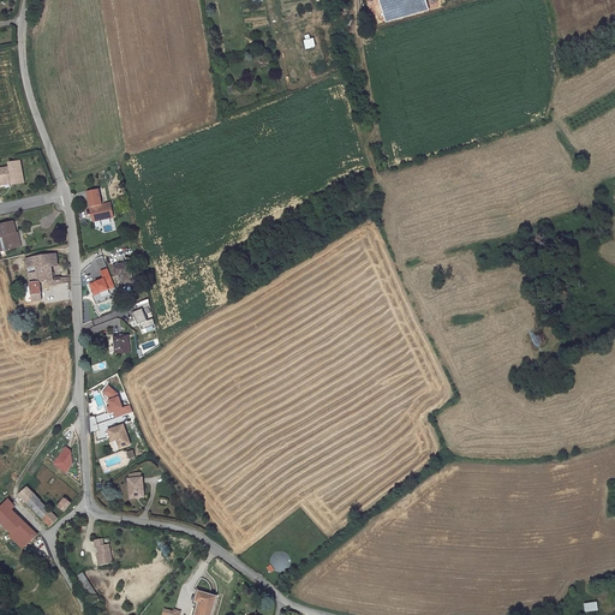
[(302,40),(304,49),(314,47),(312,39),(302,40)]
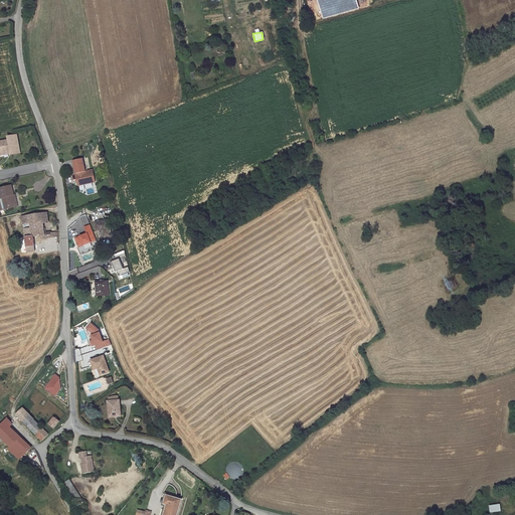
[(0,141),(0,153),(10,151),(11,153),(11,155),(20,153),(17,135),(8,137),(8,140),(0,141)]
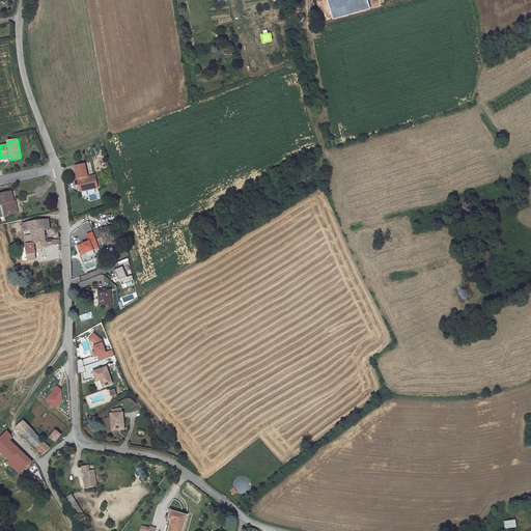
[(85,164),(76,165),(79,179),(88,177),(85,164)]
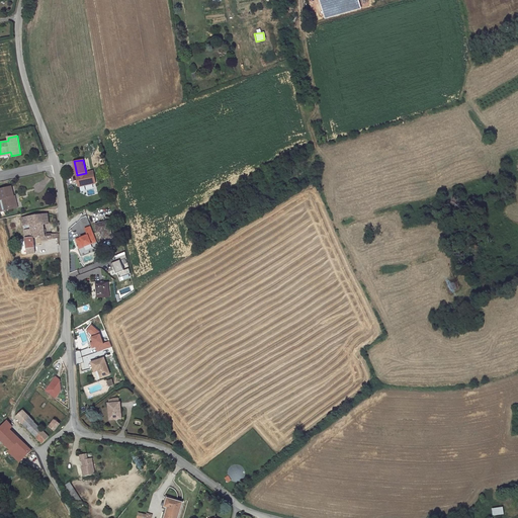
[(77,175),(76,175),(79,186),(96,183),(93,171),(86,173),(77,175)]
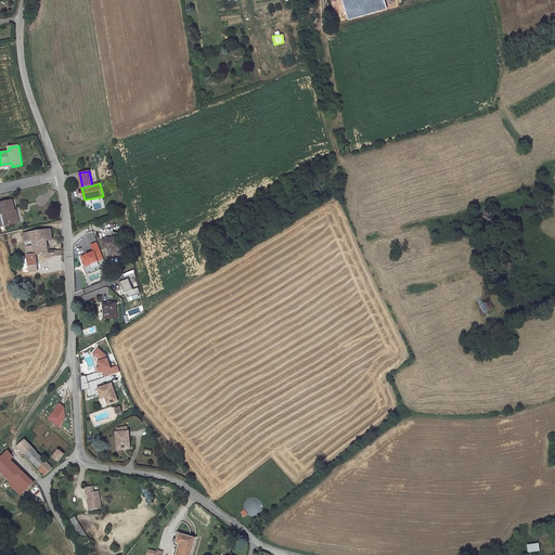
[(0,208),(1,214),(0,214),(0,227),(18,222),(17,216),(13,217),(12,211),(14,211),(14,210),(12,201),(0,203),(0,208)]
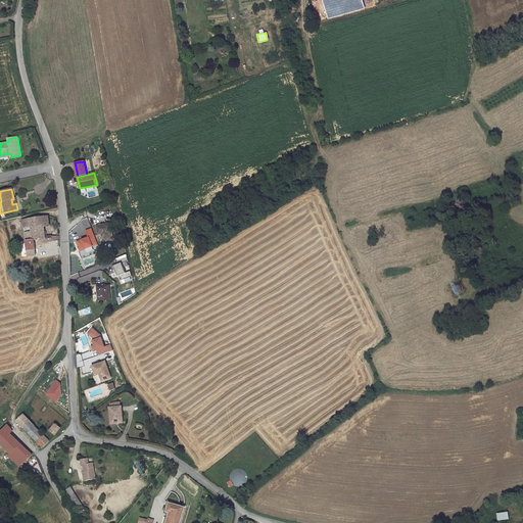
[(26,232),(28,256),(36,255),(34,240),(42,239),(45,239),(45,237),(44,226),(43,217),(30,219),(22,220),(26,232)]
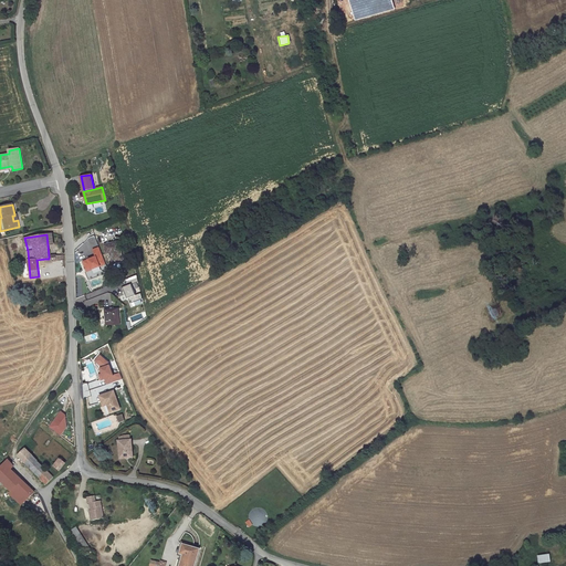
[(105,245),(106,251),(109,250),(111,252),(113,262),(122,260),(118,242),(105,245)]
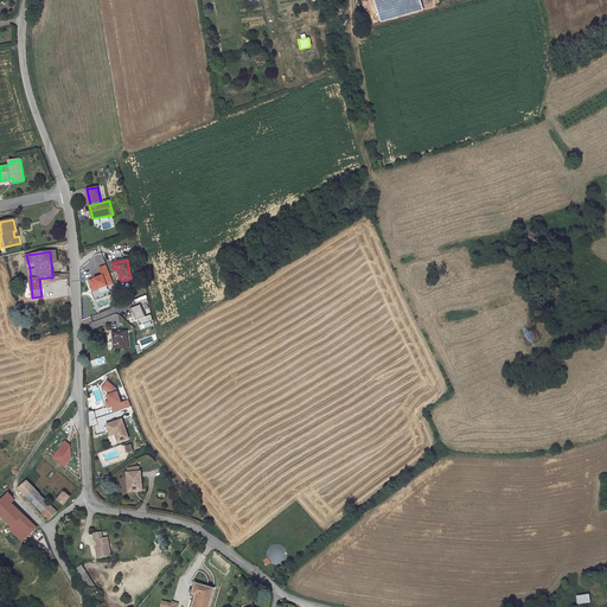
[(101,269),(104,276),(90,282),(94,291),(113,283),(107,267),(101,269)]
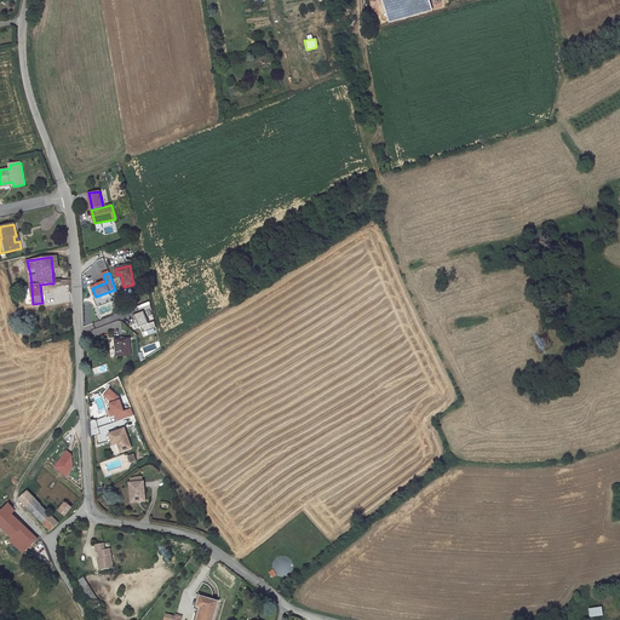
[(151,309),(150,302),(135,308),(137,315),(144,311),(151,309)]
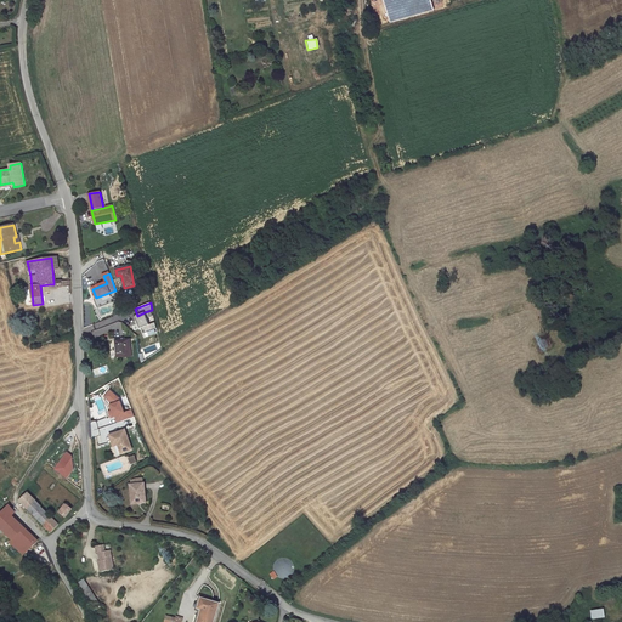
[(141,328),(150,324),(145,312),(137,316),(134,317),(135,321),(137,320),(140,328),(141,328)]
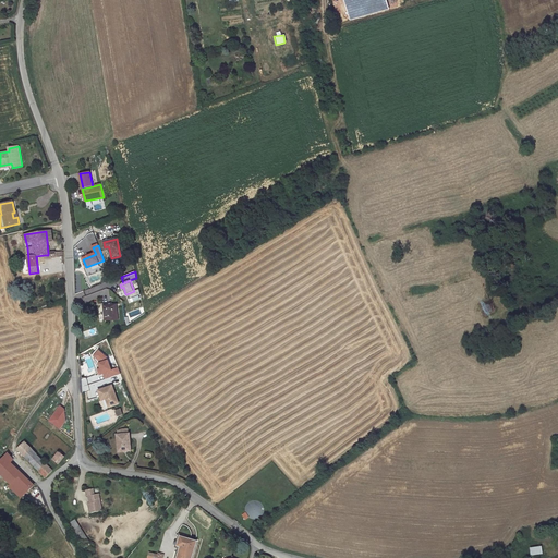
[(126,294),(129,299),(141,294),(140,289),(134,291),(126,294)]
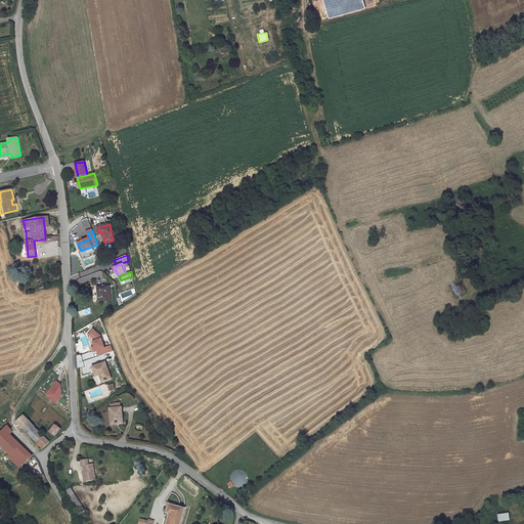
[(110,286),(104,286),(97,287),(98,301),(111,300),(110,286)]
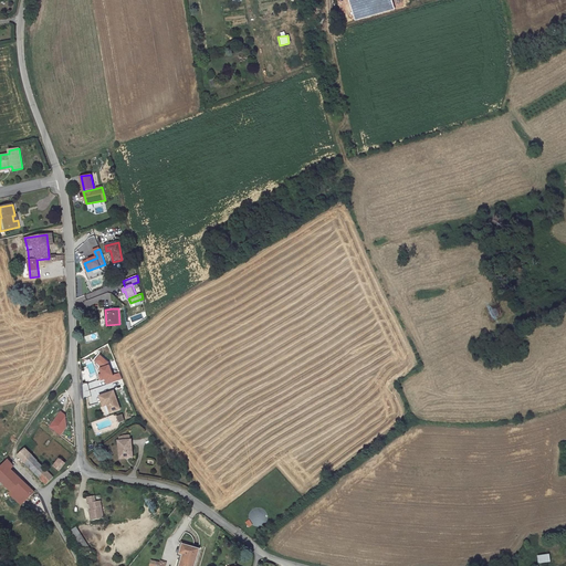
[(95,360),(102,366),(97,367),(101,378),(104,377),(106,377),(108,385),(123,379),(119,373),(114,375),(109,363),(101,355),(95,360)]
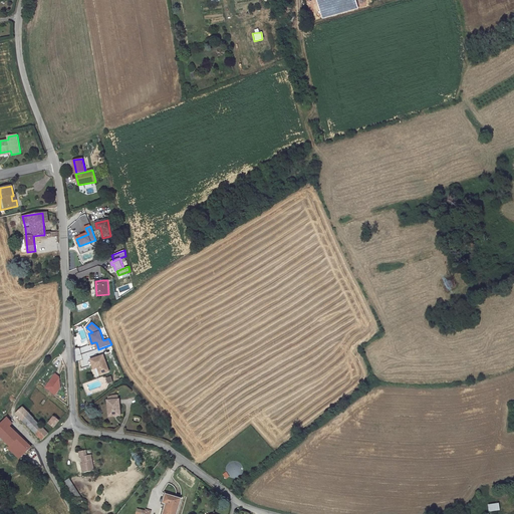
[(90,359),(92,366),(96,364),(97,367),(99,374),(109,371),(103,355),(90,359)]
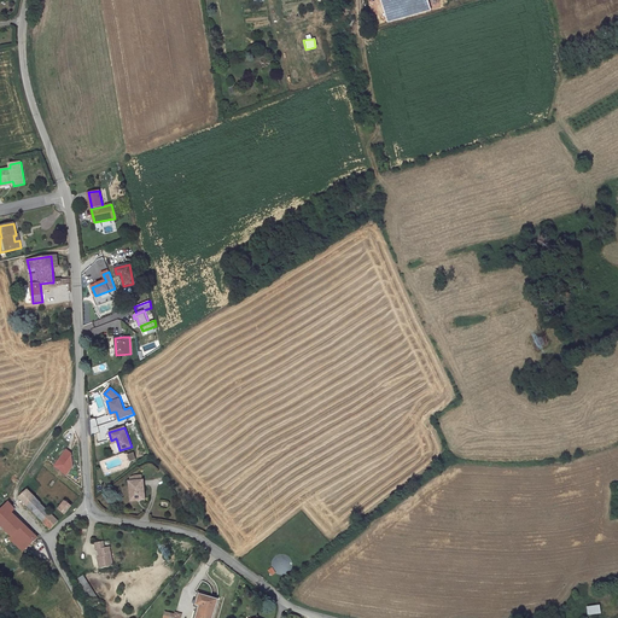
[(74,455),(69,450),(56,468),(66,476),(74,466),(74,455)]
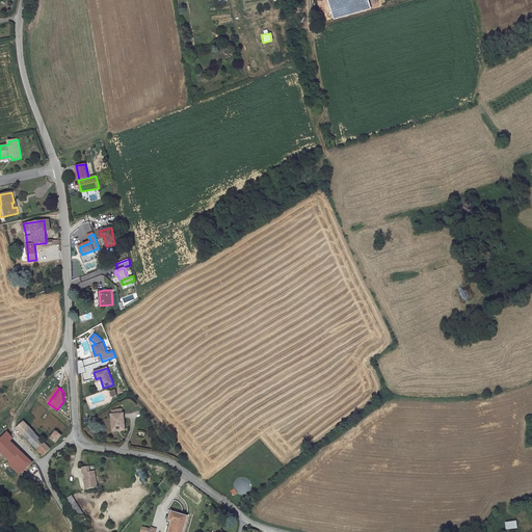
[(124,414),(111,415),(113,431),(125,429),(124,414)]
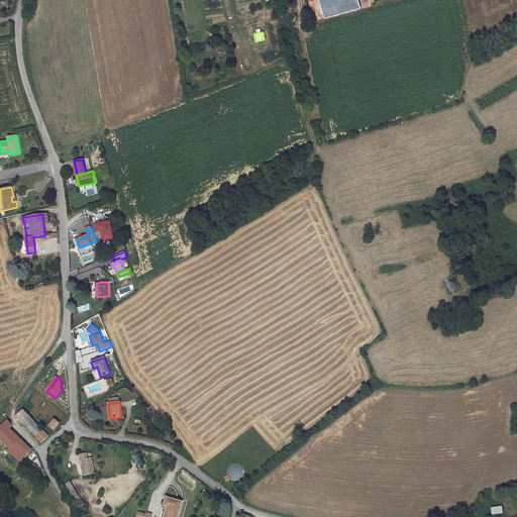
[(29,416),(22,410),(16,416),(22,422),(29,416)]
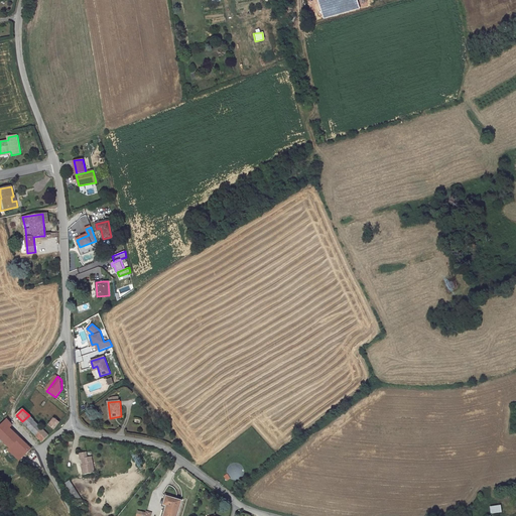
[(29,415),(22,421),(36,435),(42,429),(29,415)]
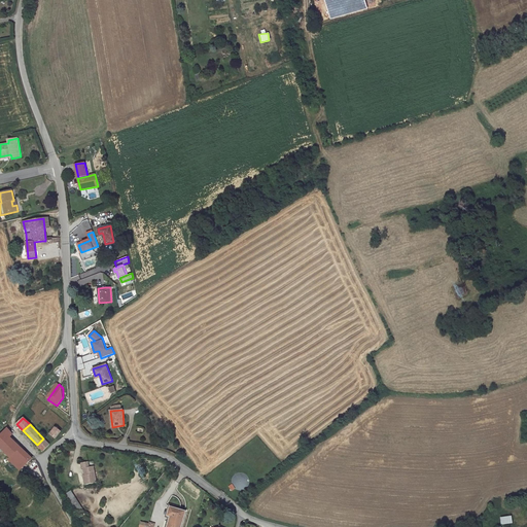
[(56,427),(50,433),(56,437),(61,431),(56,427)]
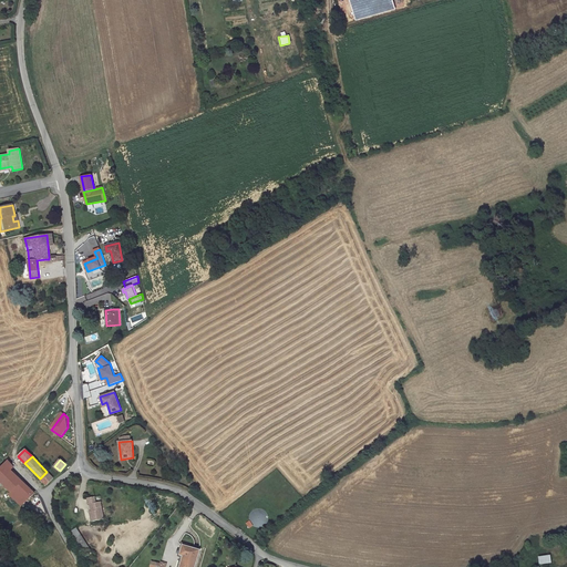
[(28,498),(34,493),(10,471),(13,467),(8,461),(0,468),(0,480),(11,492),(9,494),(19,503),(26,496),(28,498)]
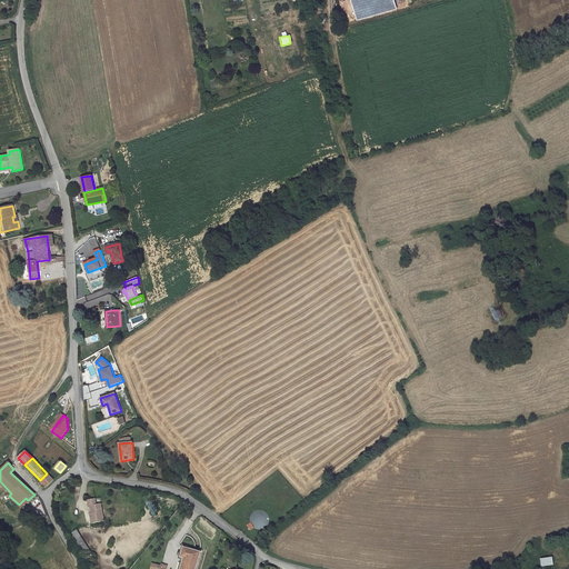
[(53,480),(47,473),(40,480),(47,487),(53,480)]
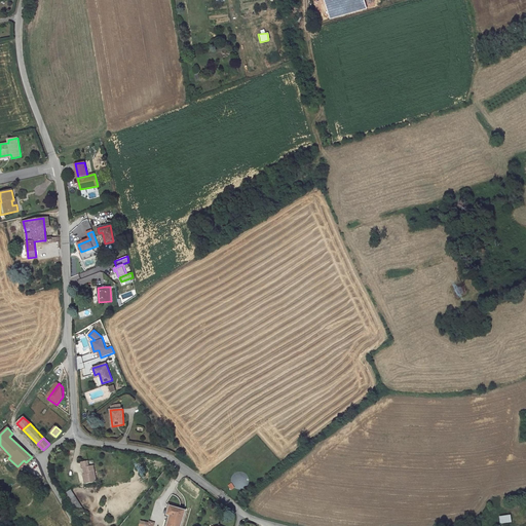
[(88,460),(80,462),(81,467),(84,467),(86,474),(83,475),(84,484),(97,482),(94,465),(89,466),(88,460)]
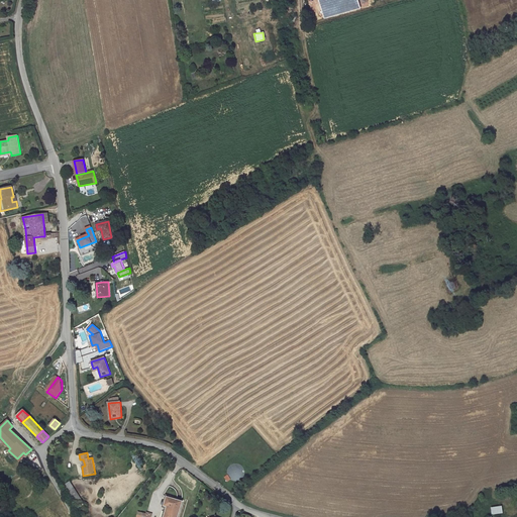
[(243,481),(242,466),(227,467),(228,482),(243,481)]
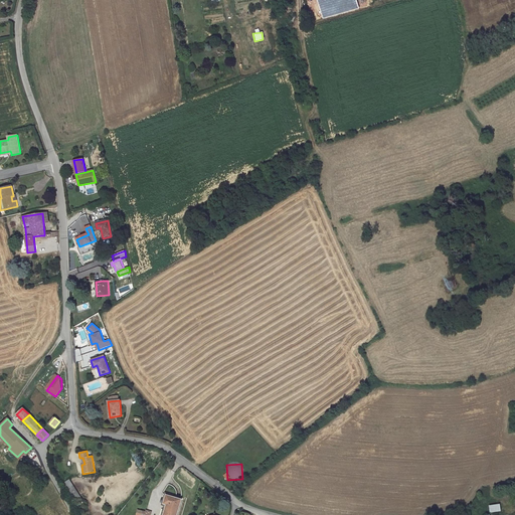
[(69,480),(65,482),(69,488),(68,489),(76,503),(81,499),(69,480)]
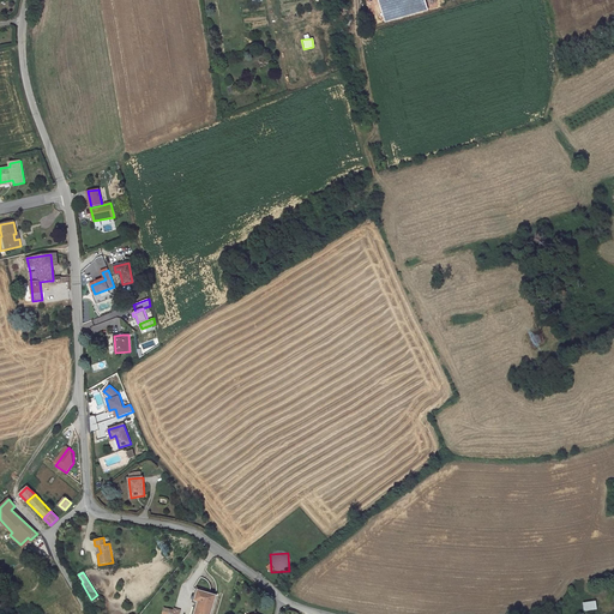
[(210,613),(216,596),(199,591),(196,600),(199,601),(196,613),(210,613)]
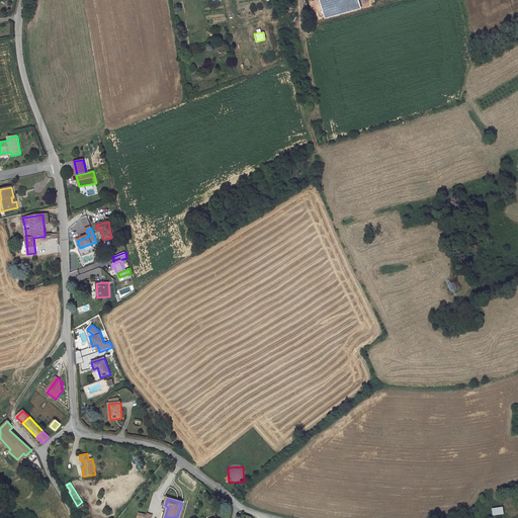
[(504,514),(503,507),(493,509),(494,516),(504,514)]
